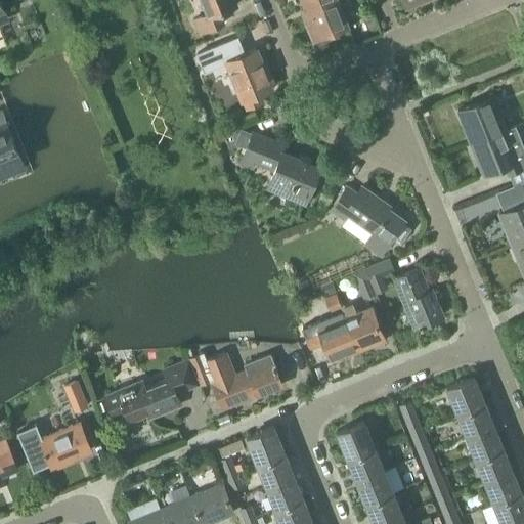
[(218,11),(235,4),(233,0),(200,0),(206,13),(192,18),(199,33),(222,23),(218,11)]
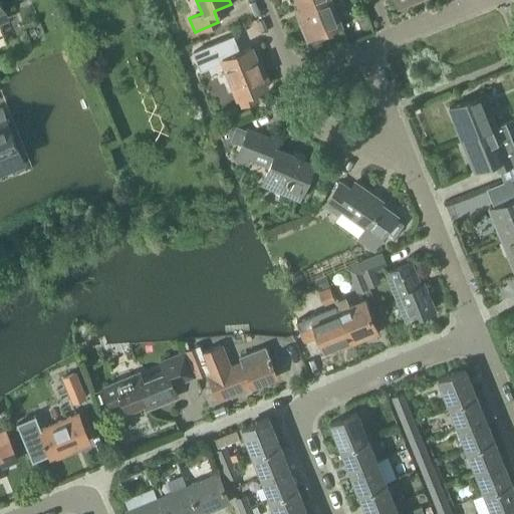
[(339,26),(328,0),(294,0),(298,8),(293,10),(305,41),(314,38),(315,41),(330,35),(328,30),(339,26)]
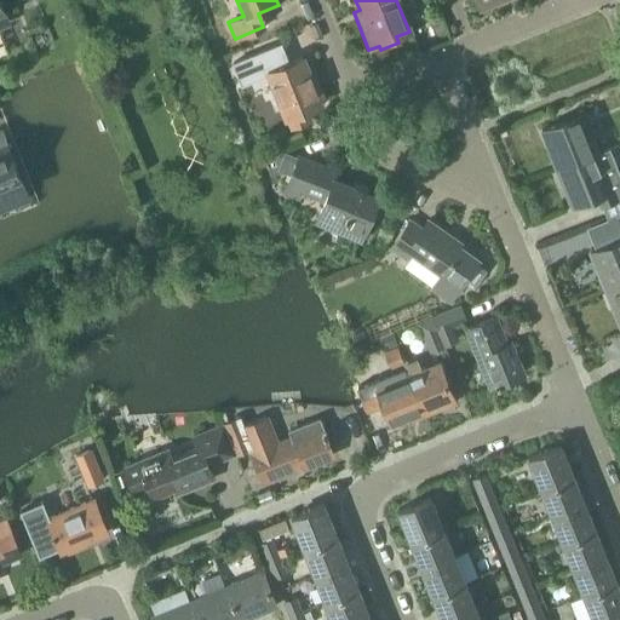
[(279,42),(233,61),(242,84),(268,73),(286,118),(286,116),(291,127),(309,120),(304,109),(320,104),(316,97),(320,95),(314,79),(310,80),(300,57),(287,63),(279,42)]
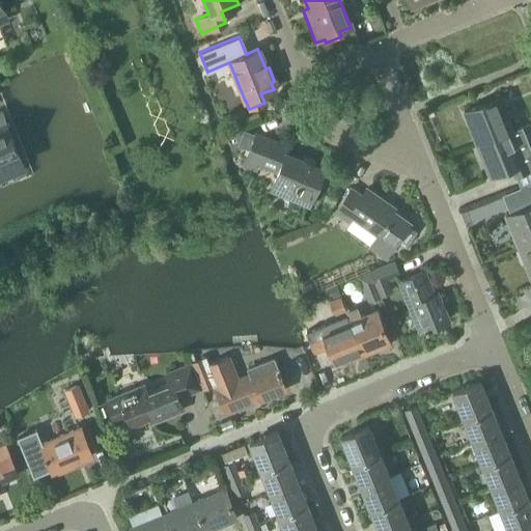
[(511,131),(506,117),(508,116),(501,98),(464,112),(476,145),(511,131)]
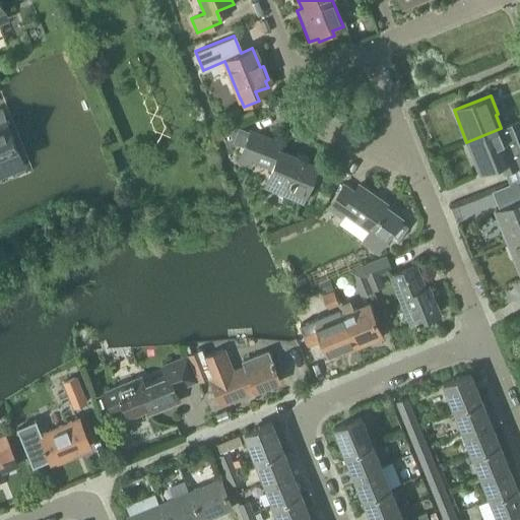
[(0,165),(20,157),(1,111),(0,111),(0,165)]
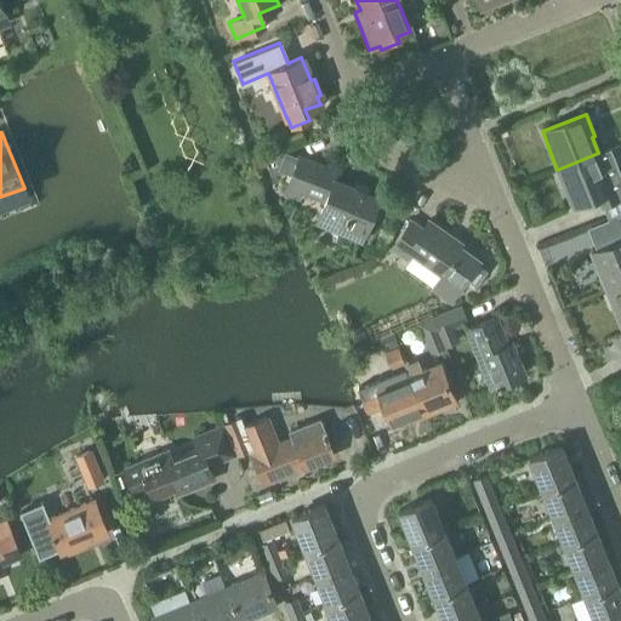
[(598,153),(557,170),(573,209),(598,199),(600,206),(602,206),(608,220),(616,216),(620,214),(620,175),(620,174),(613,154),(610,148),(600,152),(598,153)]
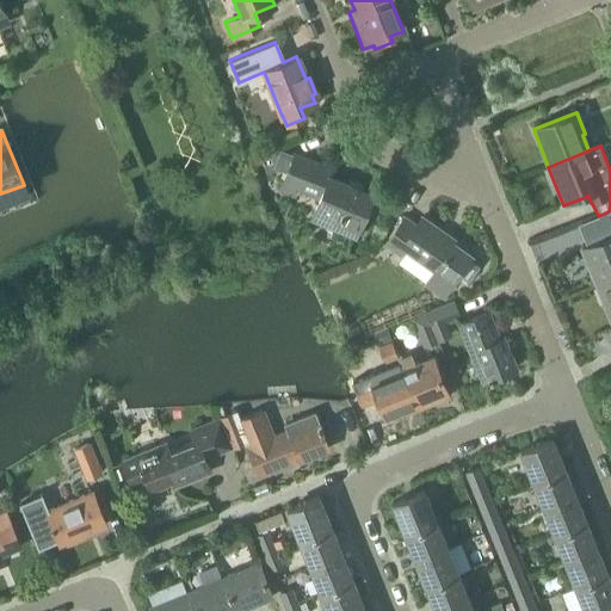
[(271,152),(261,156),(267,171),(273,170),(273,167),(283,171),(288,172),(279,190),(294,197),(297,190),(307,195),(308,193),(320,198),(312,218),(338,229),(355,238),(372,197),(328,178),(332,171),(295,155),(294,159),(289,158),(279,153),(278,156),(271,152)]
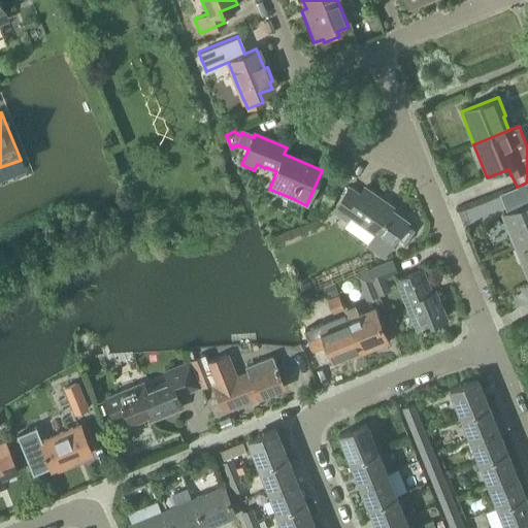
[(374,233),(365,244),(383,257),(394,239),(403,246),(415,230),(405,224),(406,223),(382,205),(384,202),(364,189),(359,196),(349,188),(333,210),(347,219),(349,215),(374,233)]
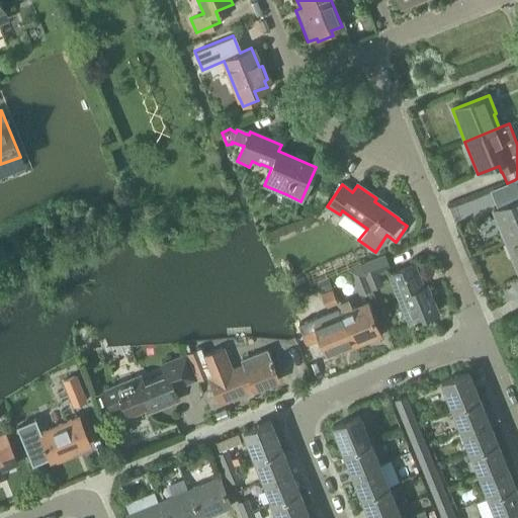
[(517,200),(493,210),(493,211),(494,211),(496,212),(501,224),(500,226),(499,227),(506,242),(506,244),(517,238),(517,200)]
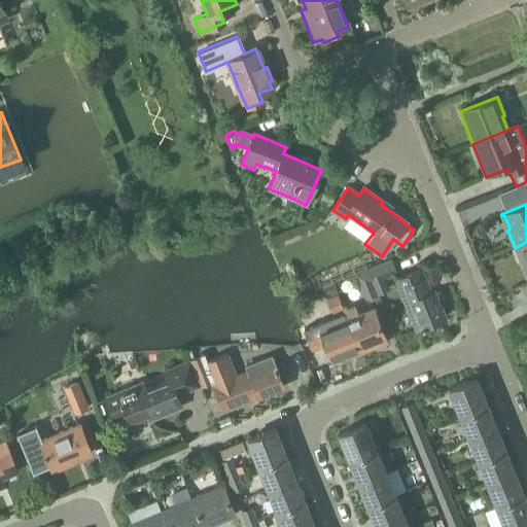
[(526,242),(515,248),(521,264),(522,264),(524,264),(526,271),(526,242)]
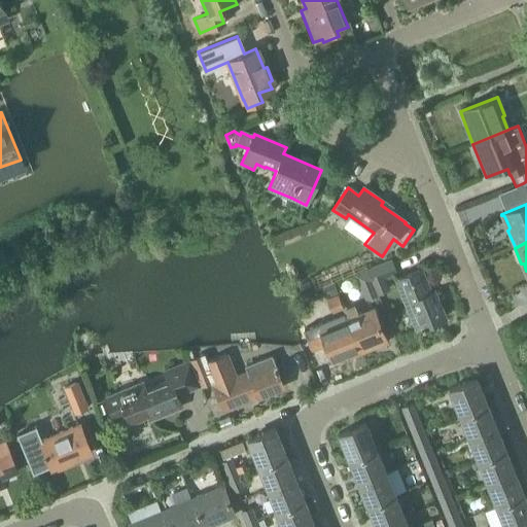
[(384,277),(395,272),(390,260),(365,271),(375,294),(389,288),(384,277)]
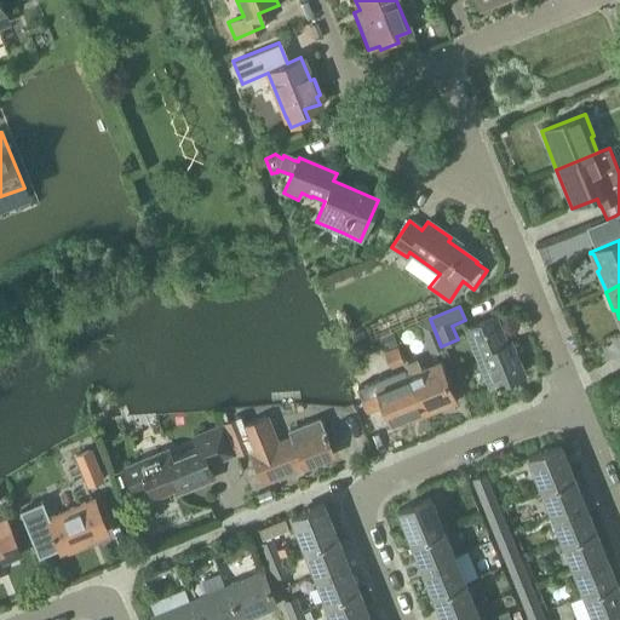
[(430,351),(441,346),(430,319),(418,323),(430,351)]
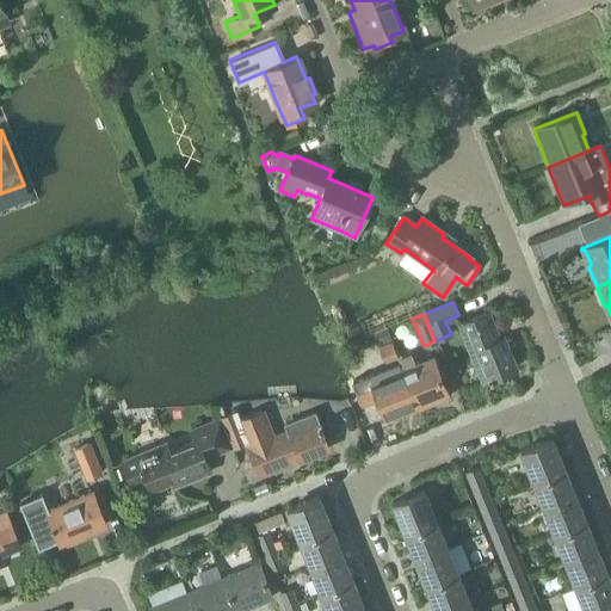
[(487,314),(458,326),(482,383),(514,369),(503,339),(498,340),(487,314)]
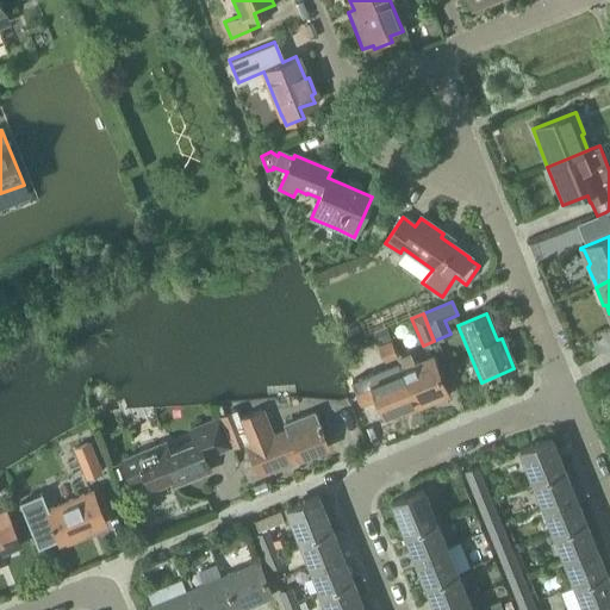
[(398,358),(397,356),(392,343),(380,348),(386,362),(397,358),(398,358)]
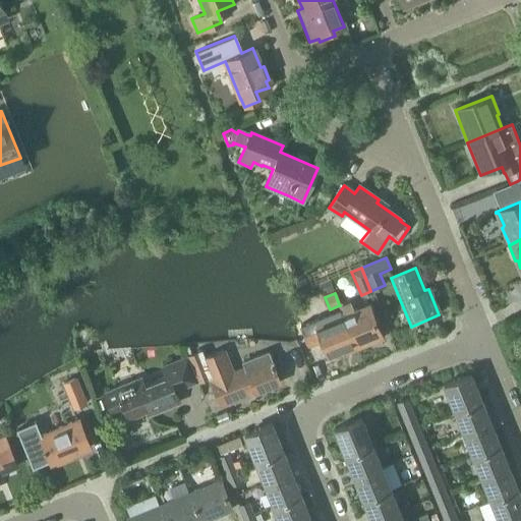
[(343,316),(354,344),(363,340),(365,345),(382,338),(368,306),(353,312),(350,305),(344,307),(342,303),(339,304),(340,305),(339,305),(340,309),(343,316)]
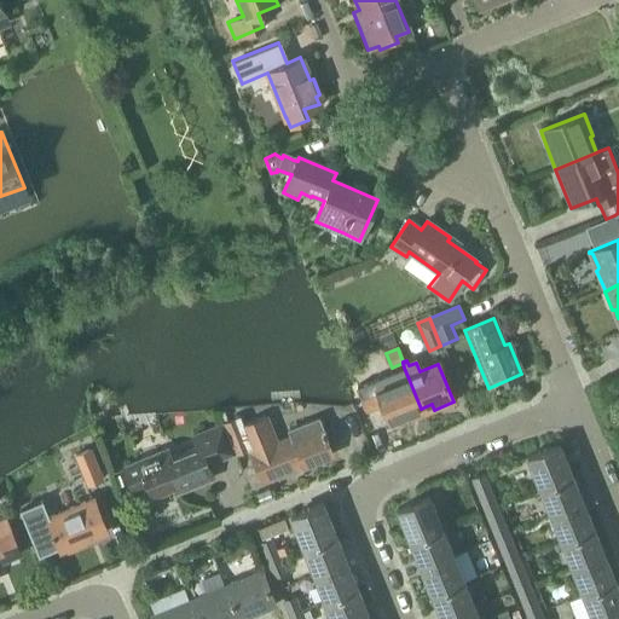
[(404,368),(357,387),(366,411),(382,405),(389,422),(421,409),(408,376),(404,368)]
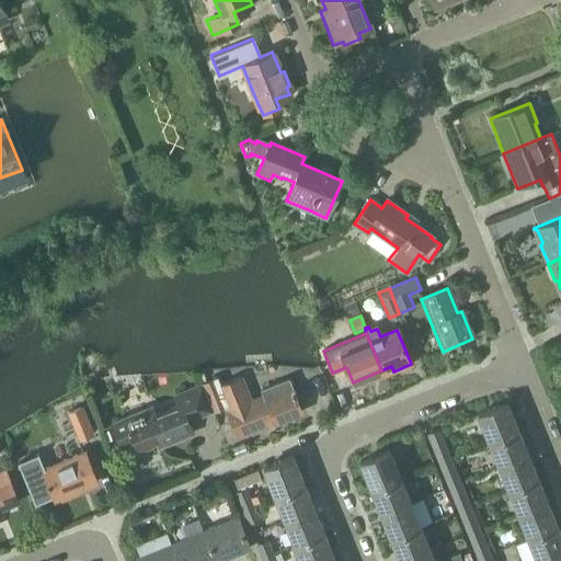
[(261,391),(263,397),(251,402),(241,377),(219,386),(216,378),(202,385),(213,412),(226,407),(228,411),(227,412),(237,436),(274,422),(275,423),(301,413),(288,380),(261,391)]
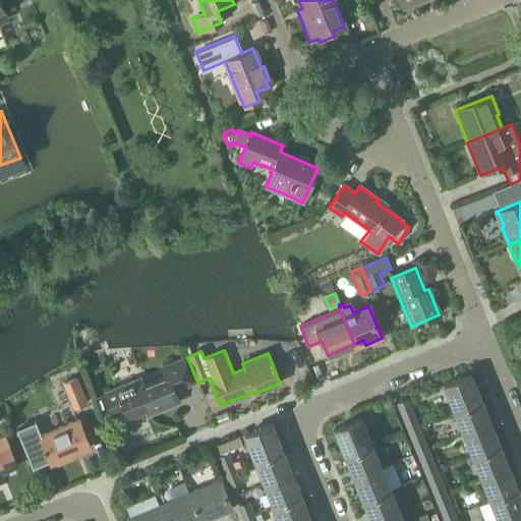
[(175,391),(197,383),(187,357),(162,367),(166,377),(143,385),(141,379),(117,388),(116,386),(104,390),(112,412),(125,407),(129,417),(155,407),(157,411),(179,402),(175,391)]
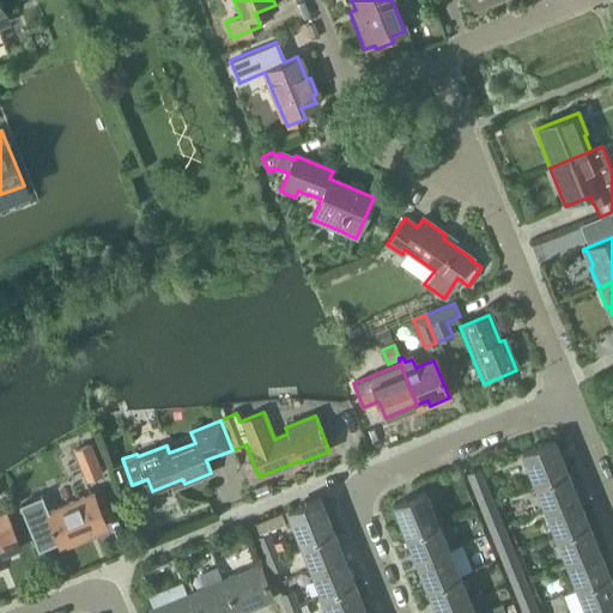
[(553,441),(521,454),(533,481),(564,468),(553,441)]
